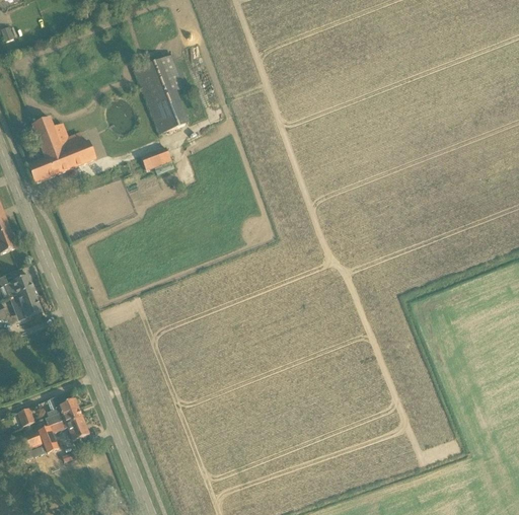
[(9,25),(1,27),(5,41),(13,38),(9,25)]
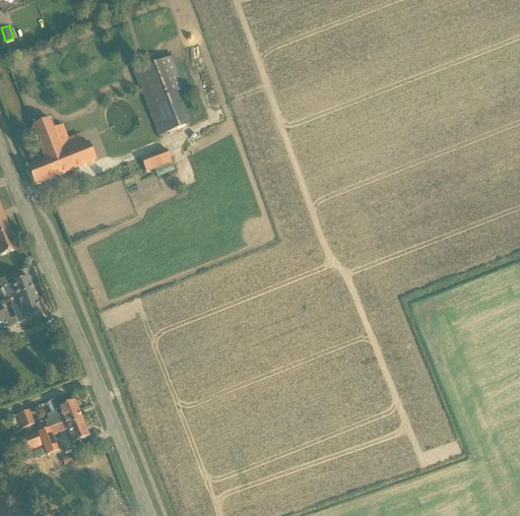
[(189,122),(176,89),(164,57),(135,68),(159,133),(189,122)]
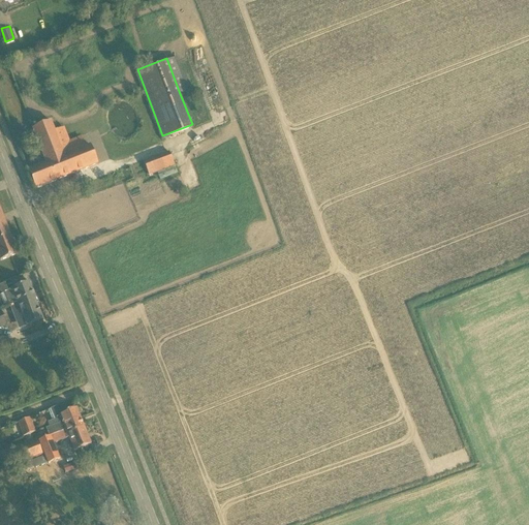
[(73,149),(68,137),(60,141),(51,118),(32,125),(47,160),(28,166),(35,185),(98,160),(91,142),(73,149)]
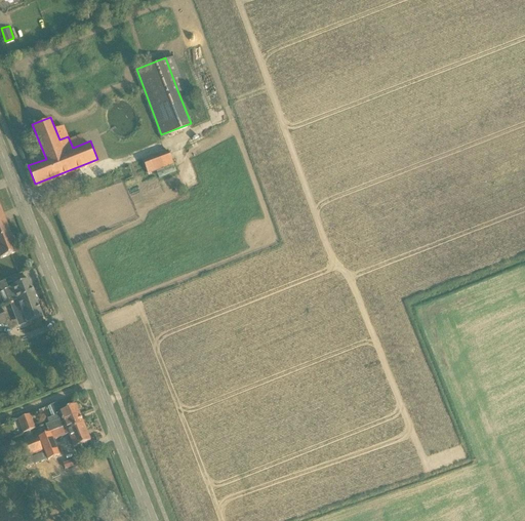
[(173,162),(167,148),(143,157),(148,171),(173,162)]
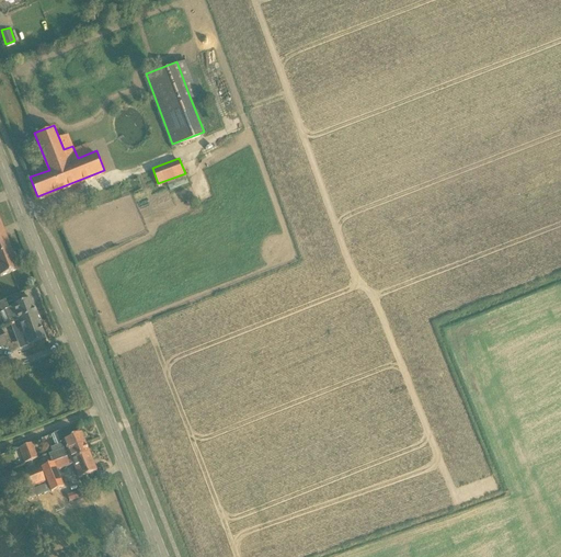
[(19,266),(0,217),(0,272),(0,273),(19,266)]
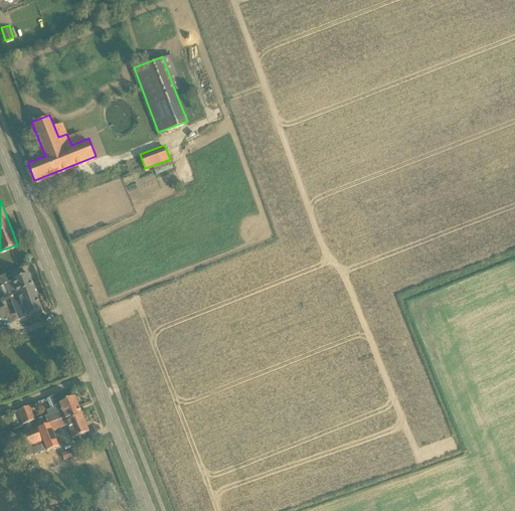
[(23,264),(5,271),(7,278),(26,271),(23,264)]
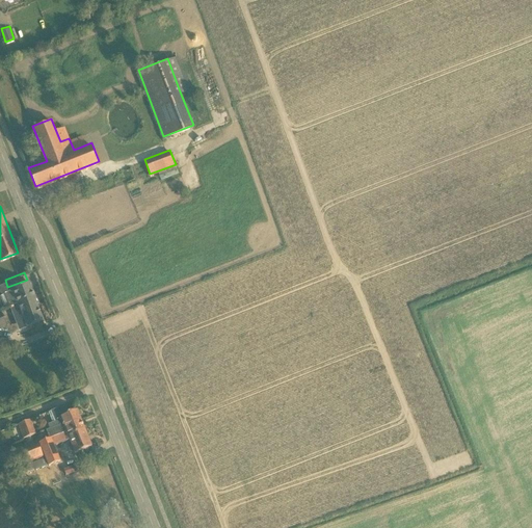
[(10,305),(34,294),(29,281),(12,288),(5,291),(10,305)]
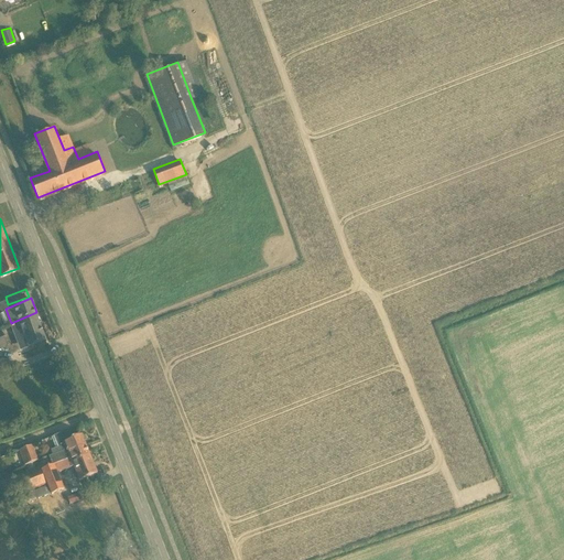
[(46,337),(36,312),(11,323),(15,334),(23,331),(30,345),(46,337)]
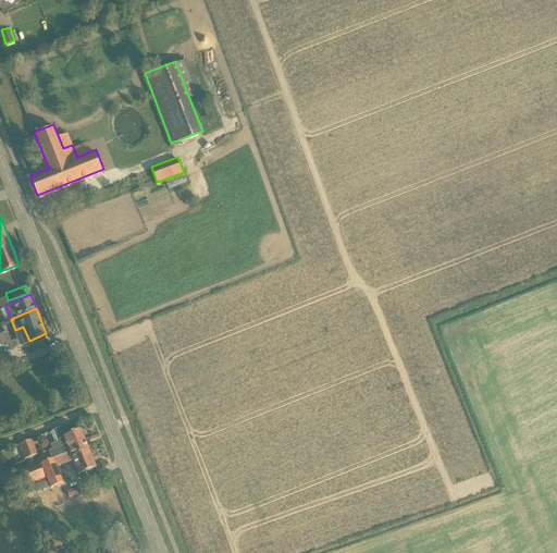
[(63,433),(60,425),(50,429),(54,440),(50,442),(52,447),(59,444),(66,441),(67,443),(85,437),(81,426),(63,433)]
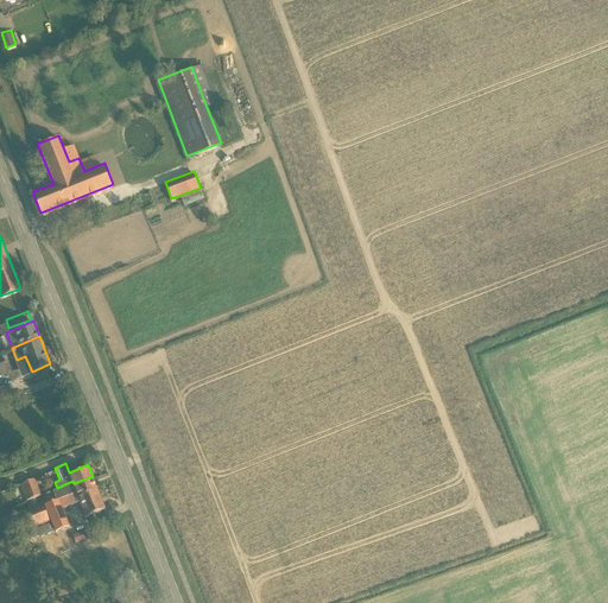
[(26,497),(40,493),(33,476),(20,482),(26,497)]
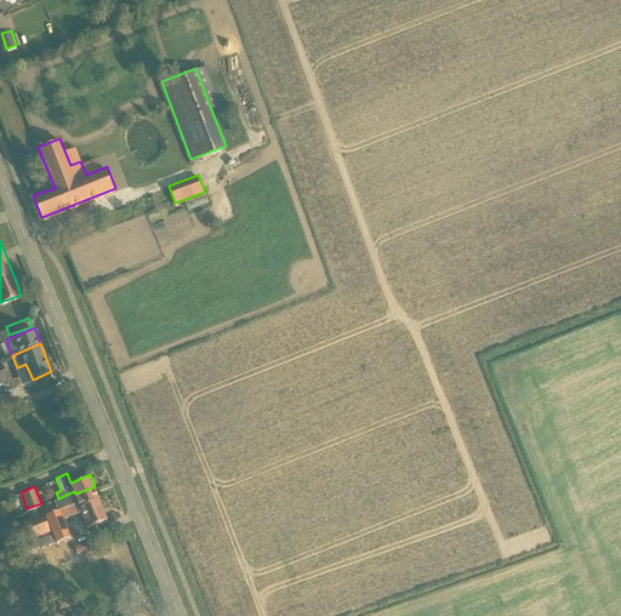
[(100,497),(95,486),(75,494),(74,491),(66,495),(58,498),(55,498),(58,507),(72,502),(73,505),(78,502),(79,506),(100,497)]
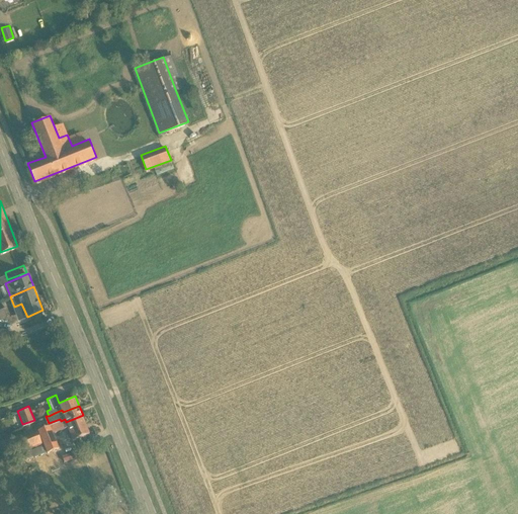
[(38,428),(45,442),(48,449),(58,445),(52,431),(68,424),(73,438),(89,431),(83,415),(66,422),(65,419),(61,421),(60,419),(49,423),(38,428)]
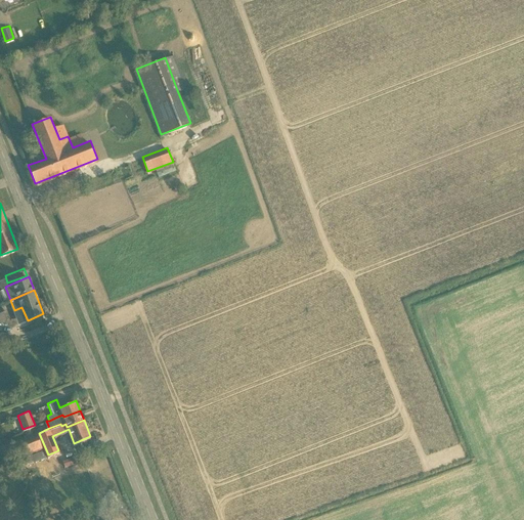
[(37,433),(19,440),(26,455),(42,447),(37,433)]
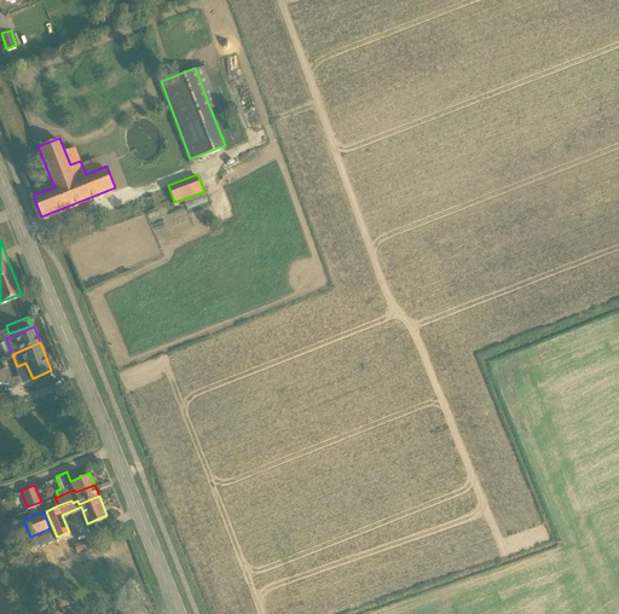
[(86,537),(74,542),(76,549),(88,544),(86,537)]
